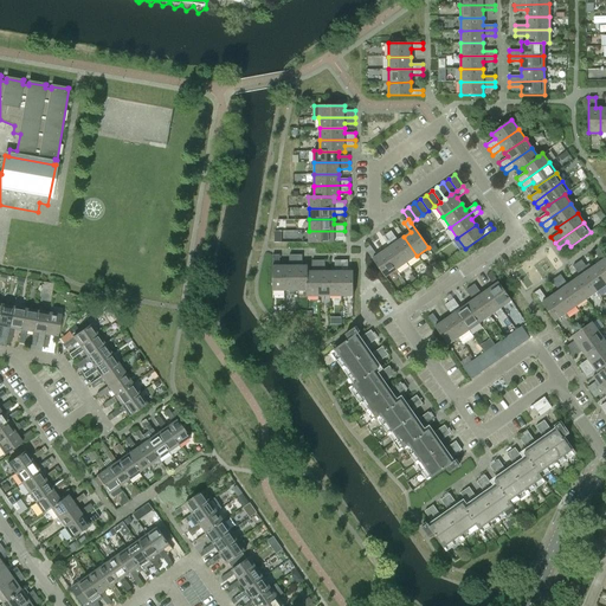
[(345,231),(309,231),(309,243),(334,243),(334,237),(345,237),(345,231)]
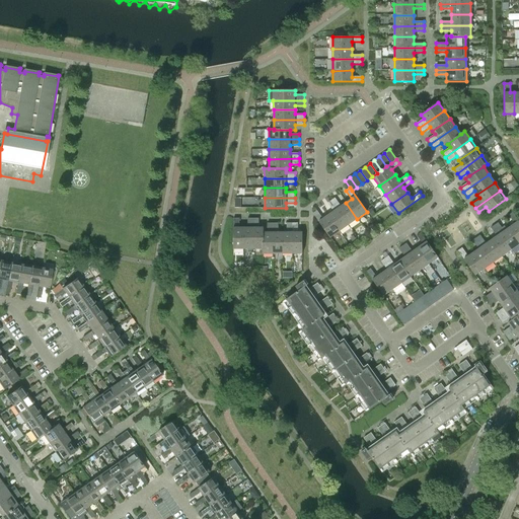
[(349,225),(357,219),(346,203),(341,206),(335,198),(331,201),(349,225)]
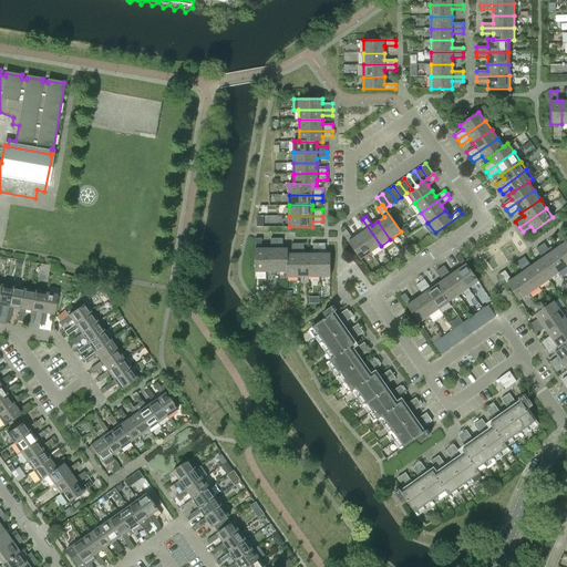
[(364,232),(359,235),(371,253),(381,246),(362,219),(358,222),(364,232)]
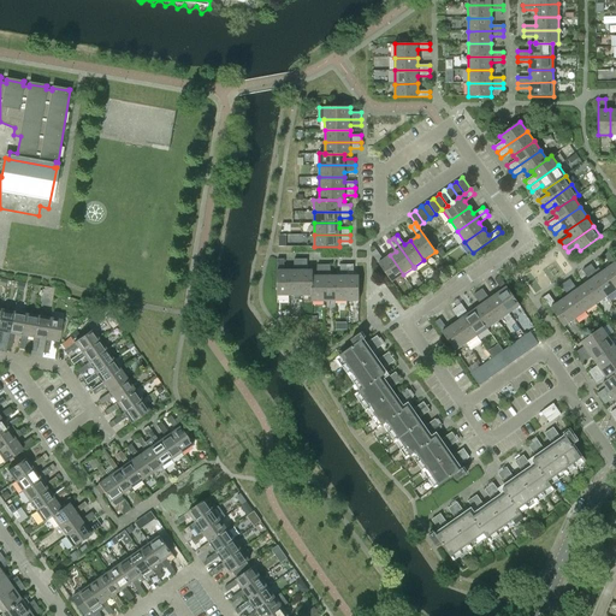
[(392,282),(403,274),(390,255),(383,260),(377,250),(372,253),(392,282)]
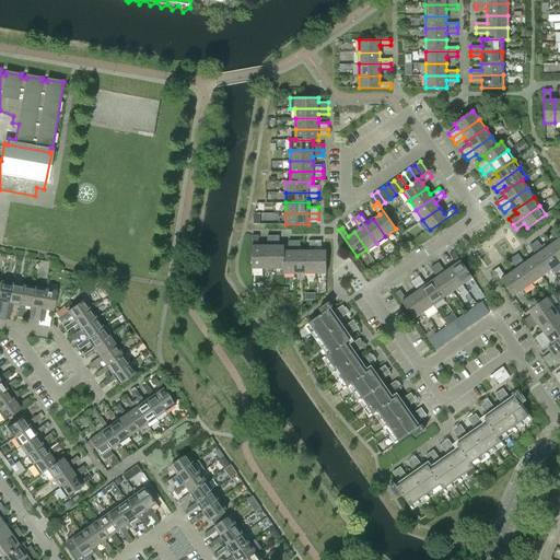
[(549,245),(559,260),(559,238),(553,230),(549,232),(555,242),(549,245)]
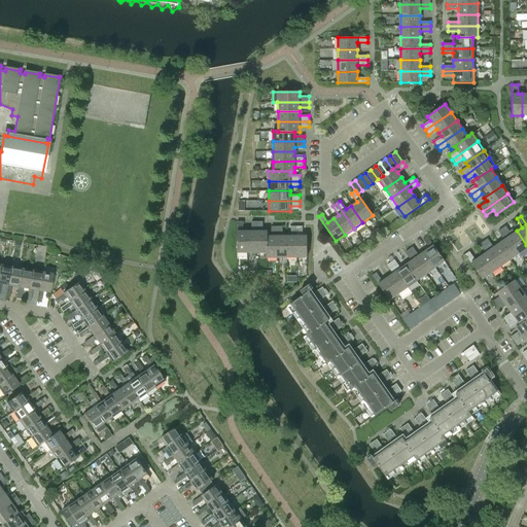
[(237,253),(247,253),(247,231),(243,231),(243,221),(237,221),(237,253)]
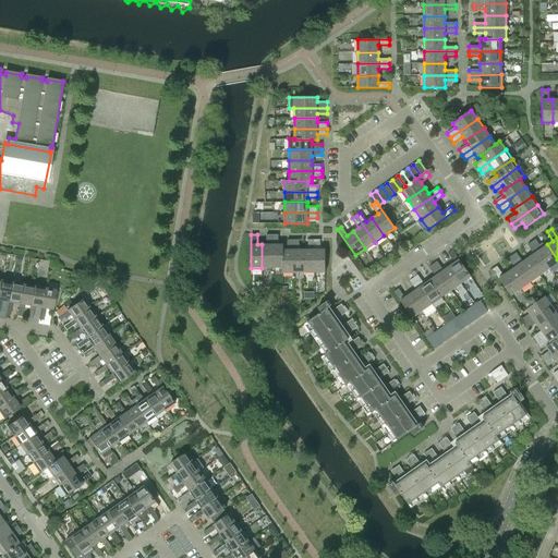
[(266,244),(262,244),(262,268),(273,267),(273,234),(266,234),(266,244)]
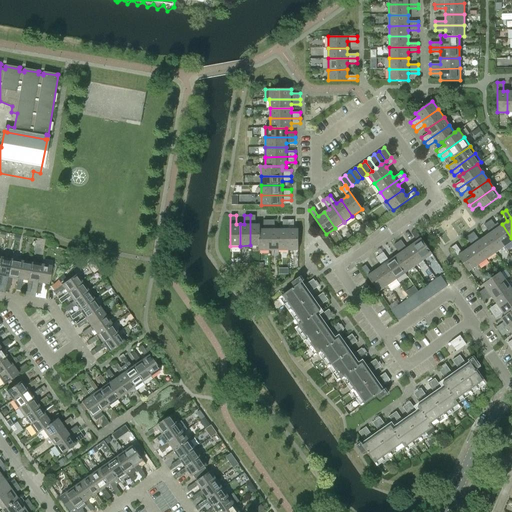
[(250,245),(259,245),(259,229),(260,229),(260,224),(255,224),(255,215),(250,215),(250,245)]
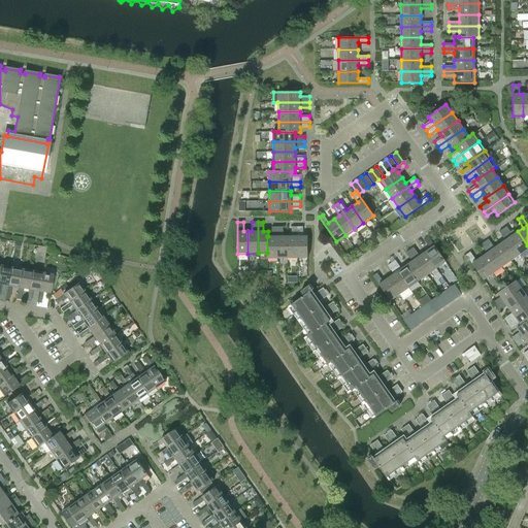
[(267,258),(277,258),(277,227),(272,227),(272,236),(268,236),(267,236),(267,253),(267,258)]
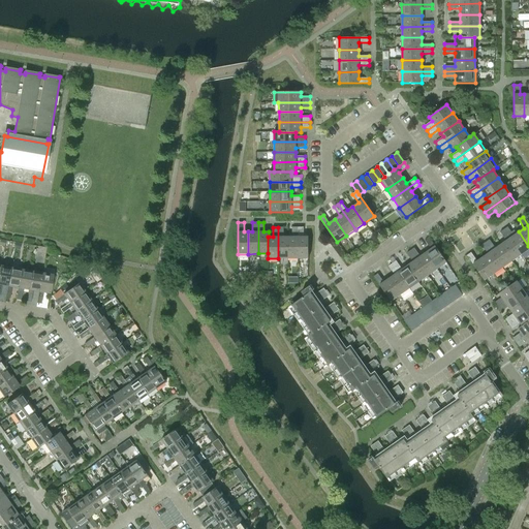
[(278,258),(288,258),(288,237),(283,237),(283,227),(278,227),(278,258)]
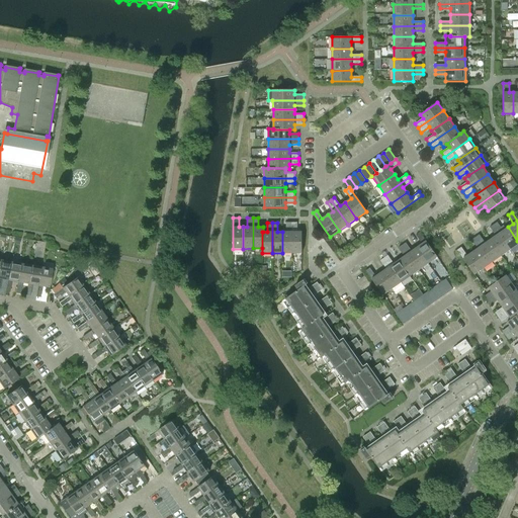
[(282,253),(291,253),(291,223),(286,223),(286,232),(282,232),(282,253)]
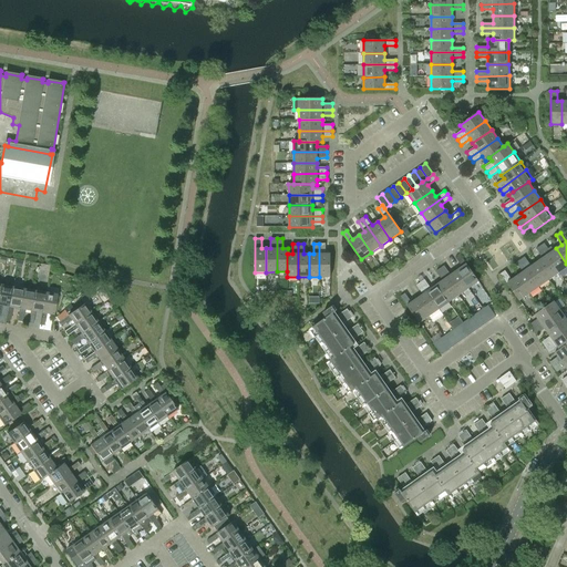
[(326,244),(319,244),(319,277),(330,277),(330,254),(326,254),(326,244)]
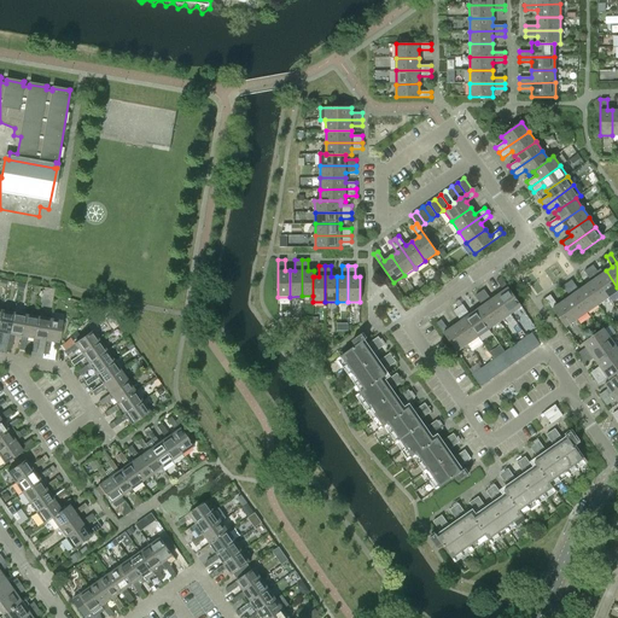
[(593,266),(589,268),(608,297),(617,290),(617,287),(606,270),(604,273),(600,269),(598,272),(593,266)]
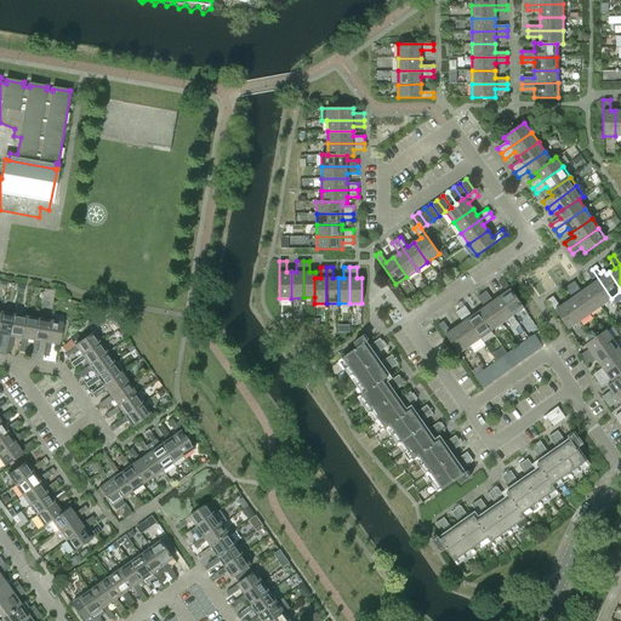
[(587,288),(600,307),(611,298),(592,269),(587,273),(594,283),(587,288)]
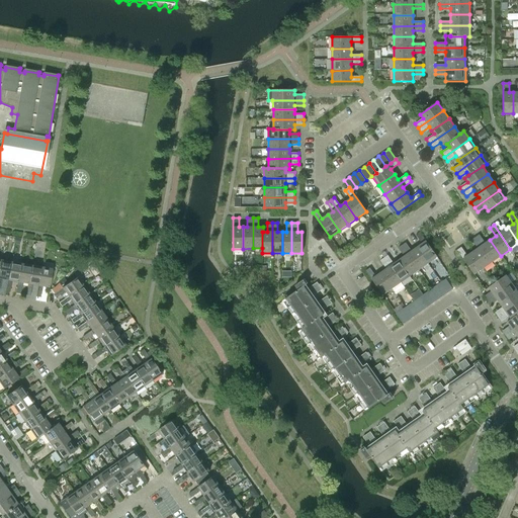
[(417,248),(428,263),(437,257),(420,233),(416,236),(422,244),(417,248)]
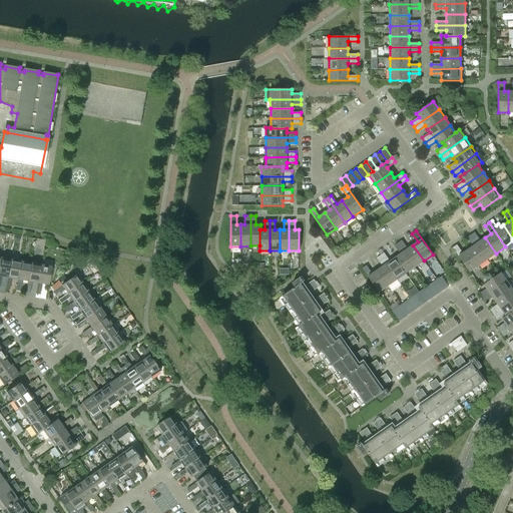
[(471,235),(488,260),(496,253),(485,237),(480,240),(474,232),(471,235)]
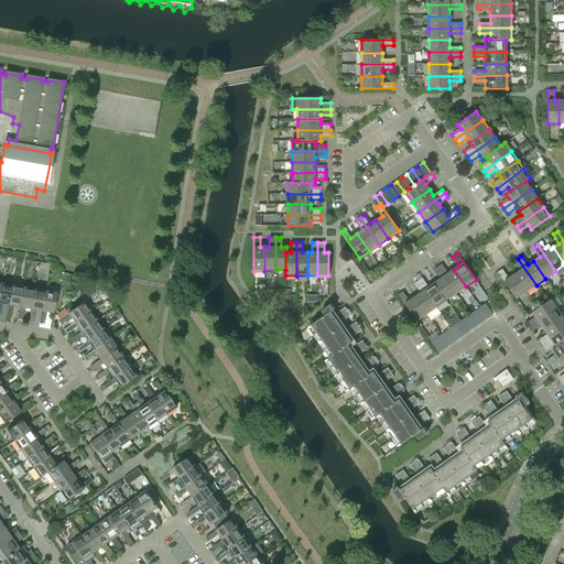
[(514,274),(527,292),(537,285),(518,259),(513,261),(520,270),(514,274)]
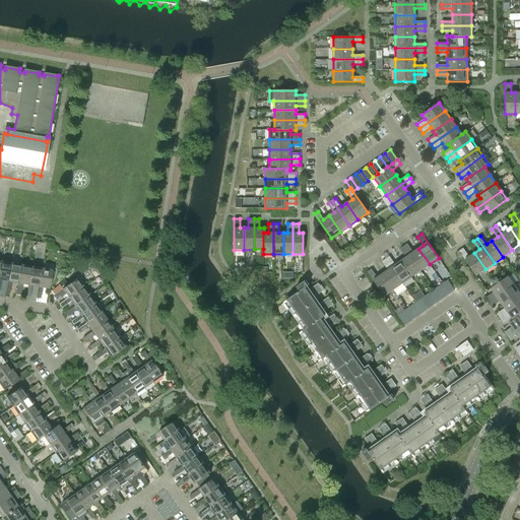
[(430,264),(418,249),(413,252),(407,244),(403,247),(420,271),(430,264)]
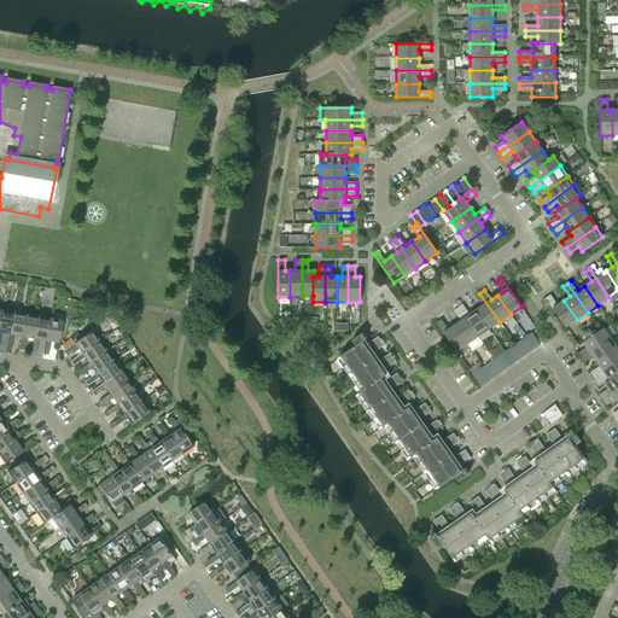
[(500,322),(479,293),(476,296),(482,305),(476,310),(489,330),(500,322)]
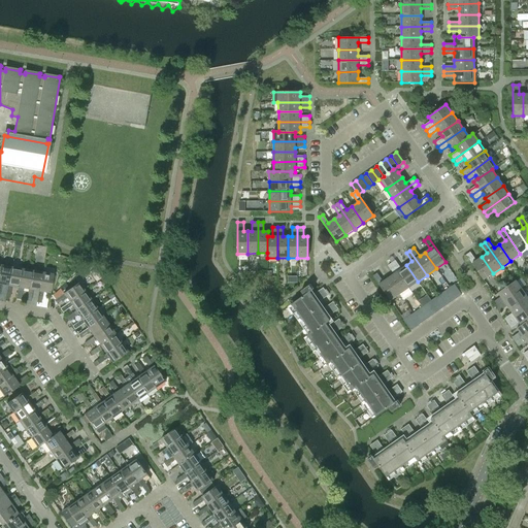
[(493,273),(482,257),(476,261),(470,252),(466,255),(484,279),(493,273)]
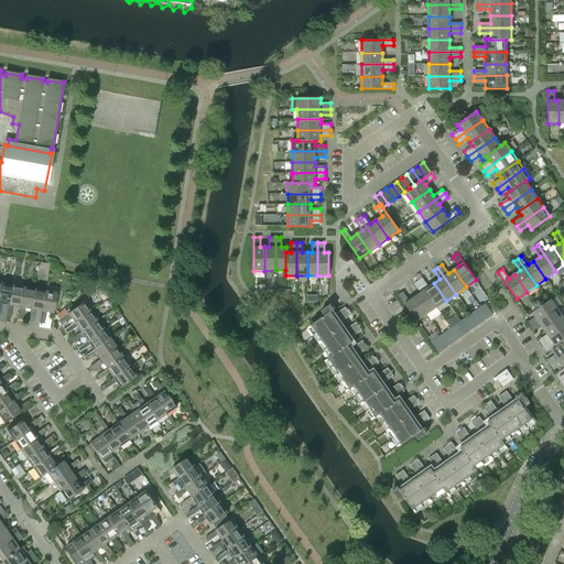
[(446,301),(434,283),(429,288),(422,278),(418,281),(436,307),(446,301)]
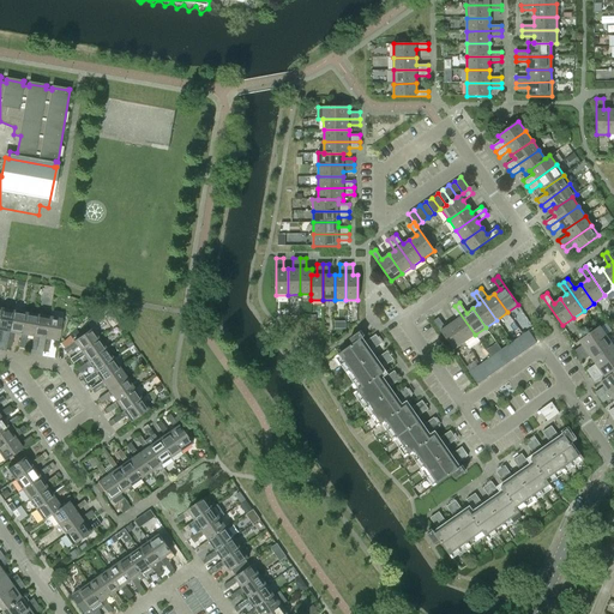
[(451,324),(465,342),(475,335),(455,306),(451,309),(458,319),(451,324)]
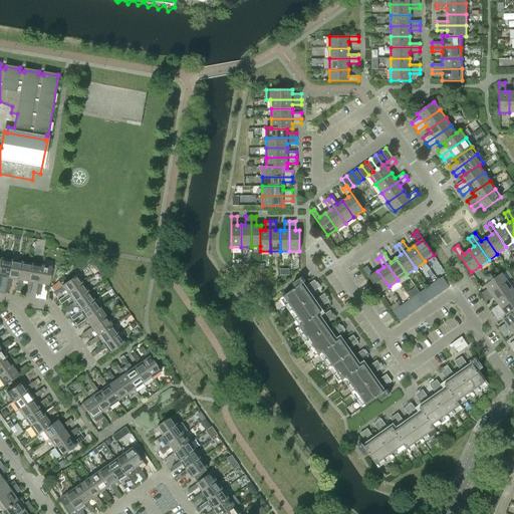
[(0,282),(1,277),(7,278),(10,260),(0,258),(0,259),(0,282)]
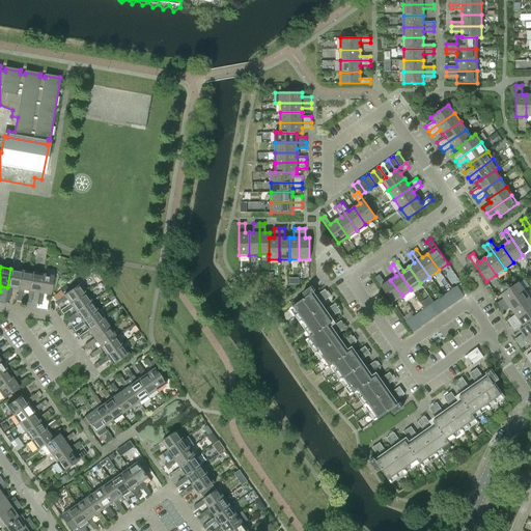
[(11,288),(18,289),(22,271),(10,269),(7,287),(5,299),(9,300),(11,288)]
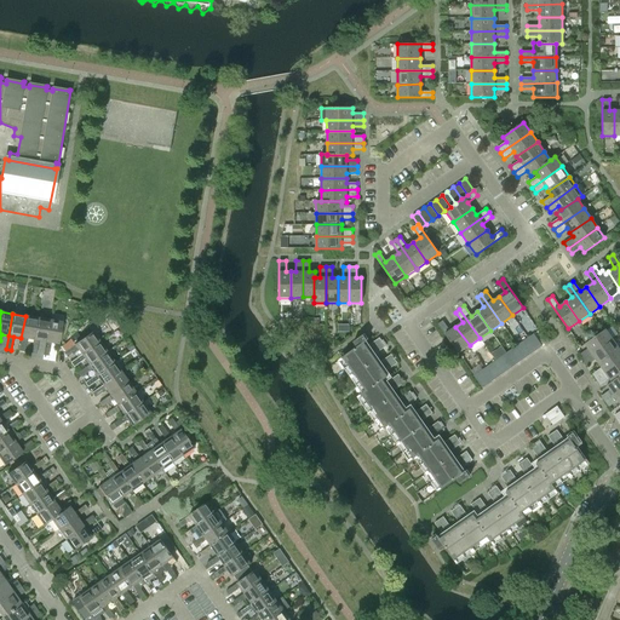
[(26,338),(33,339),(38,317),(26,316),(21,338),(18,351),(23,351),(26,338)]
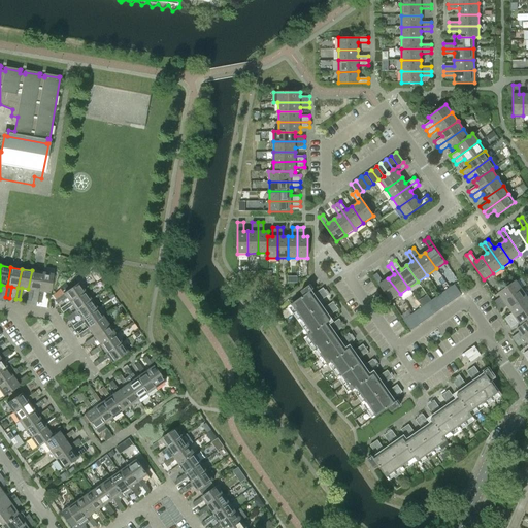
[(38,291),(42,272),(32,270),(28,289),(26,300),(30,301),(32,290),(38,291)]
